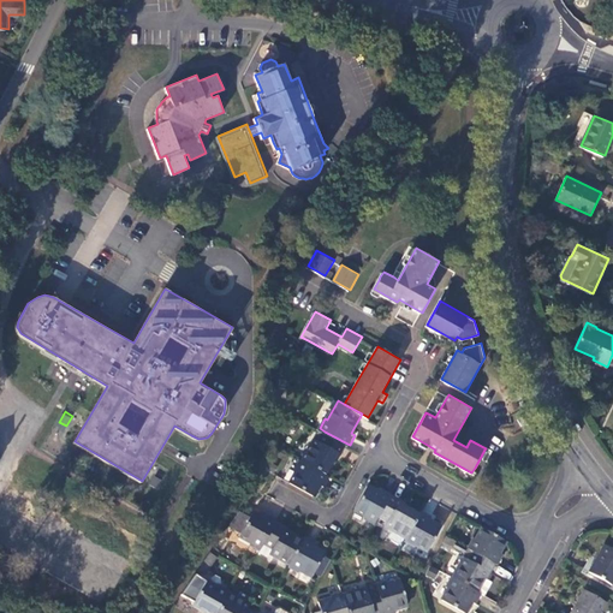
[(316,438),(304,459),(327,472),(339,451),(343,452),(347,444),(325,432),(320,440),(316,438)]
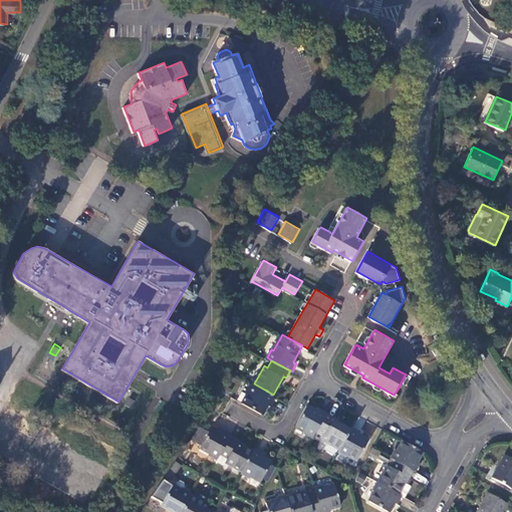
[(249,393),(244,402),(263,413),(268,404),(272,406),(277,397),(273,395),(254,384),(252,382),(247,392),(249,393)]
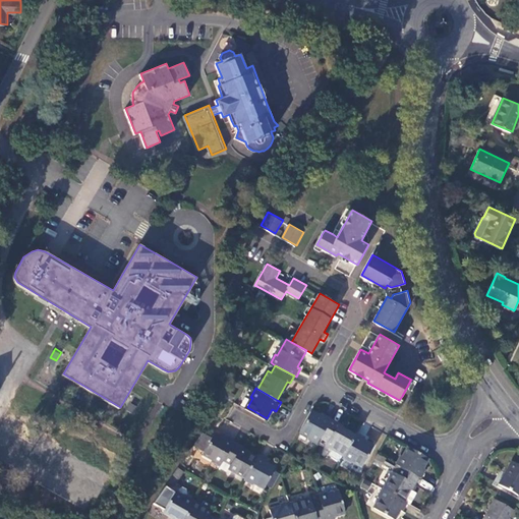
[(312,410),(301,429),(311,435),(309,437),(319,442),(322,437),(333,417),(333,416),(324,411),(322,415),(312,410)]
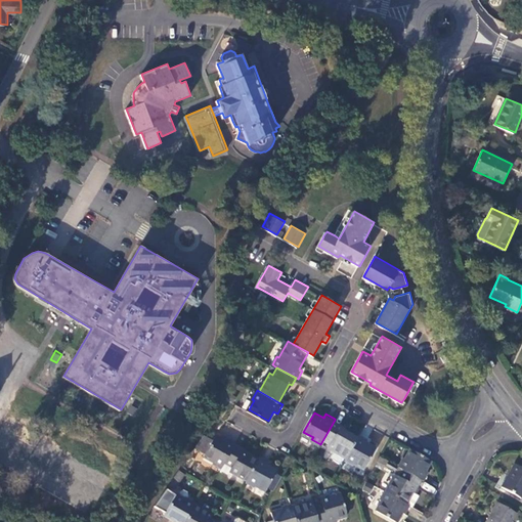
[(335,420),(323,439),(331,443),(329,445),(348,457),(358,436),(340,426),(341,423),(335,420)]
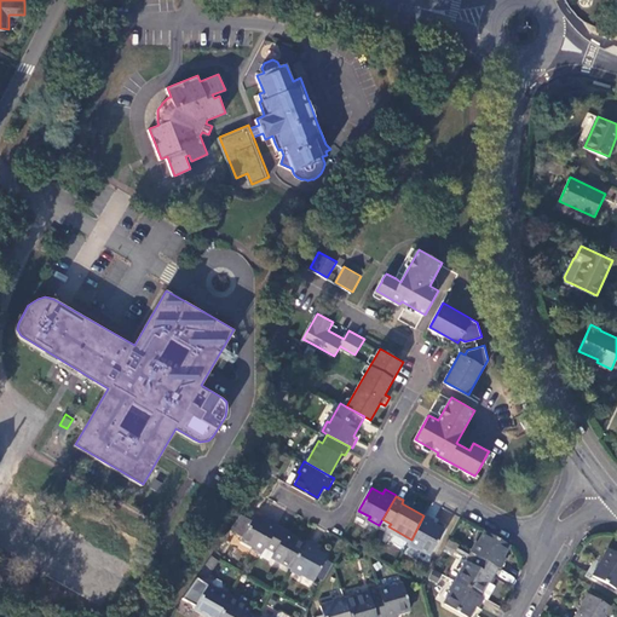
[(411,540),(409,542),(420,548),(421,546),(432,552),(445,529),(433,523),(437,518),(426,512),(424,515),(411,540)]
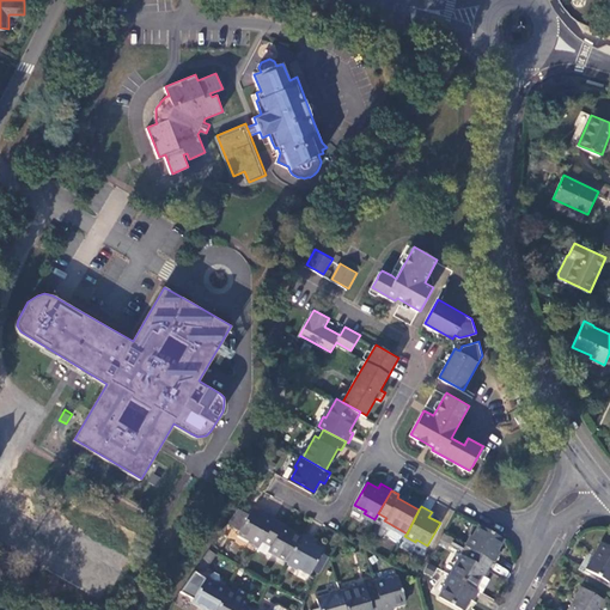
[(238,508),(230,520),(235,524),(243,511),(238,508)]
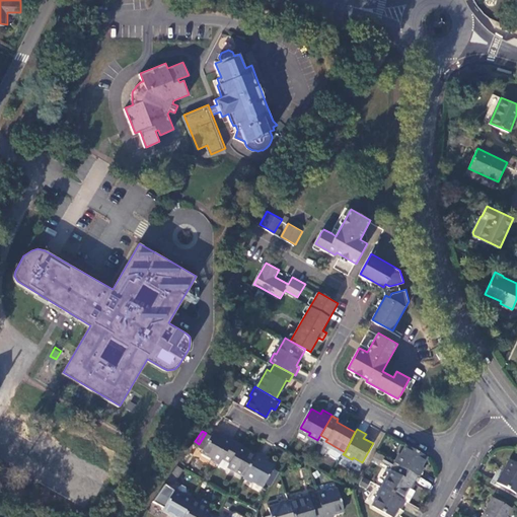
[(206,433),(199,444),(205,447),(204,450),(213,456),(212,457),(221,462),(223,458),(234,438),(235,437),(226,433),(224,436),(214,431),(211,436),(206,433)]
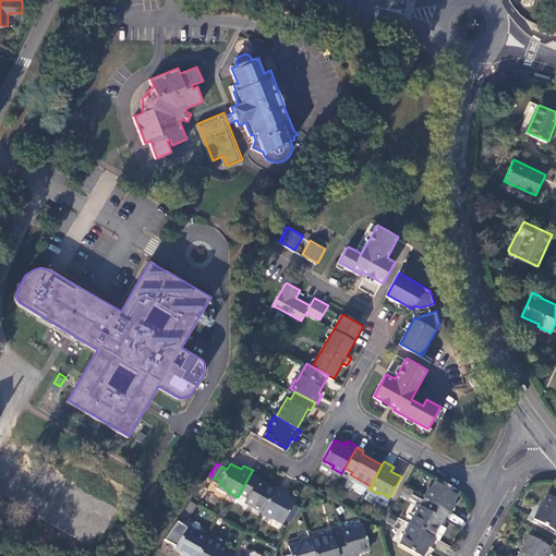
[(252,471),(240,493),(249,497),(246,499),(265,510),(276,490),(258,479),(260,476),(252,471)]
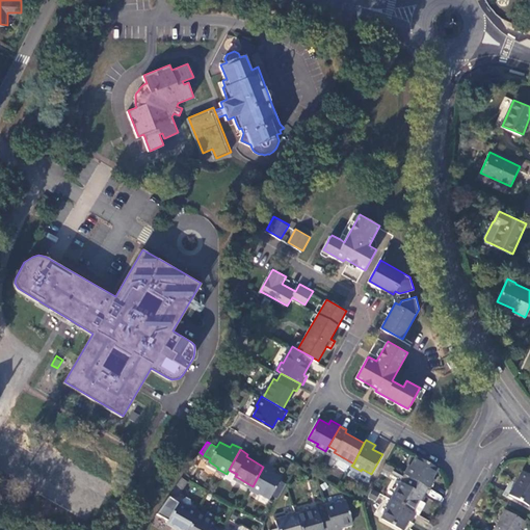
[(412,464),(406,473),(430,486),(432,487),(436,478),(433,476),(439,466),(419,455),(414,465),(412,464)]
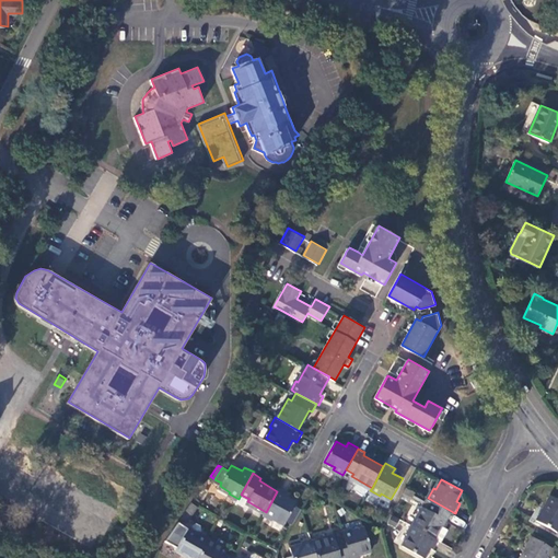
[(277,491),(266,512),(264,514),(274,519),(275,518),(286,523),(297,502),(287,496),(289,492),(279,487),(277,491)]
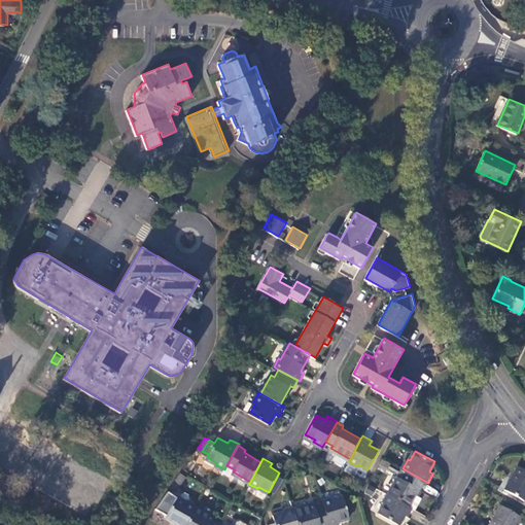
[(399,477),(390,493),(414,506),(416,509),(421,499),(415,495),(419,487),(422,489),(426,482),(403,468),(391,462),(389,466),(404,475),(403,478),(399,477)]
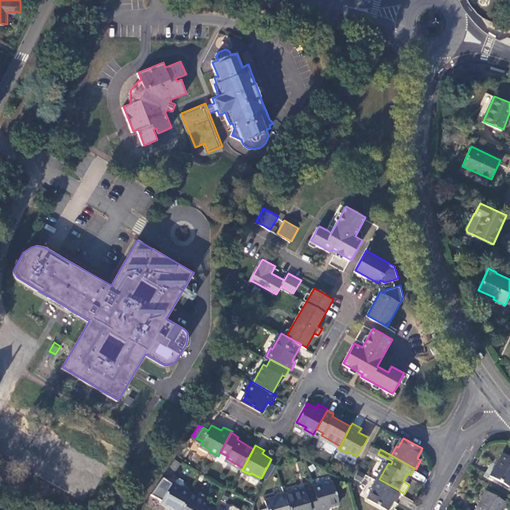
[(494,461),(486,475),(490,477),(491,474),(509,484),(509,455),(504,452),(497,463),(494,461)]
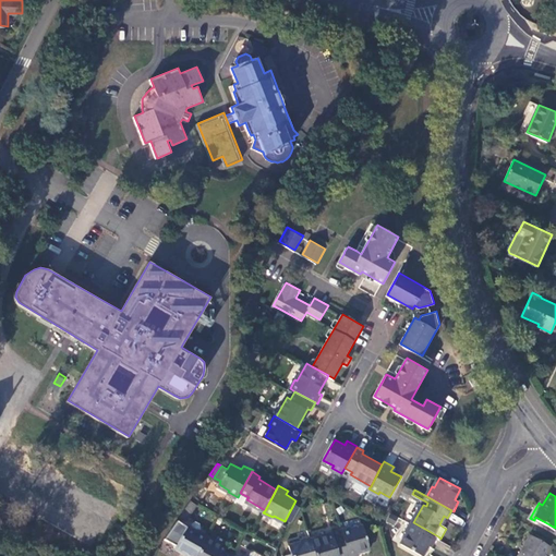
[(188,526),(179,519),(166,538),(178,544),(177,546),(186,552),(184,555),(196,555),(208,535),(209,534),(200,529),(198,531),(188,526)]
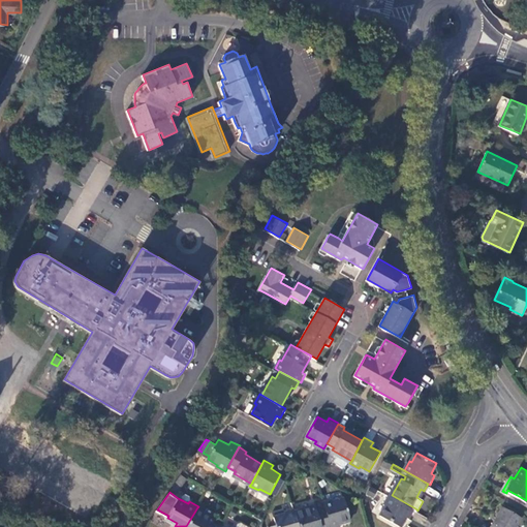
[(388,504),(381,515),(401,525),(407,516),(411,518),(415,508),(392,495),(390,494),(385,503),(388,504)]
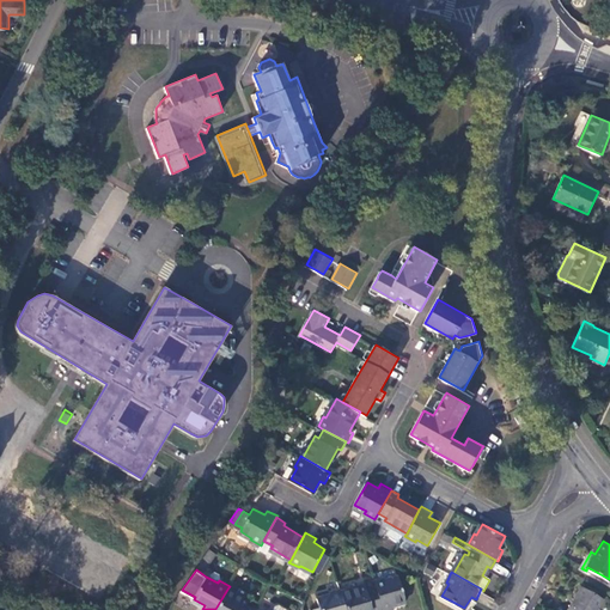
[(376,579),(384,609),(383,609),(391,609),(396,609),(395,604),(407,601),(400,575),(388,579),(386,577),(376,579)]
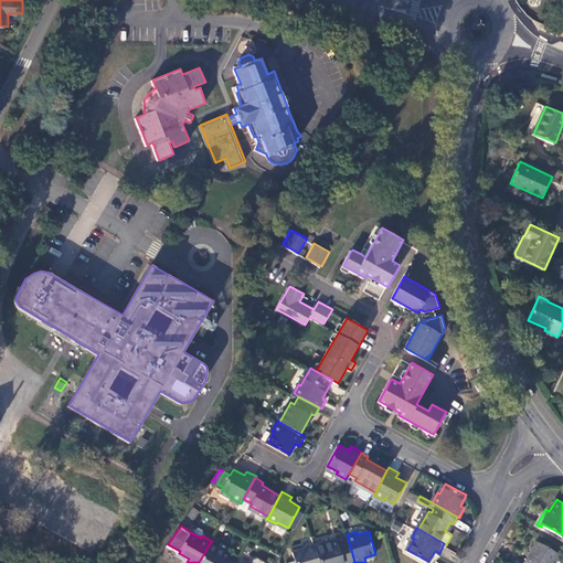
[(316,545),(320,562),(340,562),(343,562),(353,562),(354,562),(347,534),(337,538),(337,539),(316,545)]
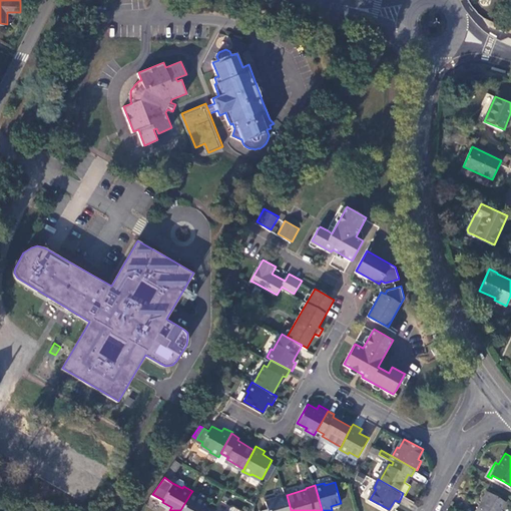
[(488,490),(476,510),(500,510),(506,500),(488,490)]
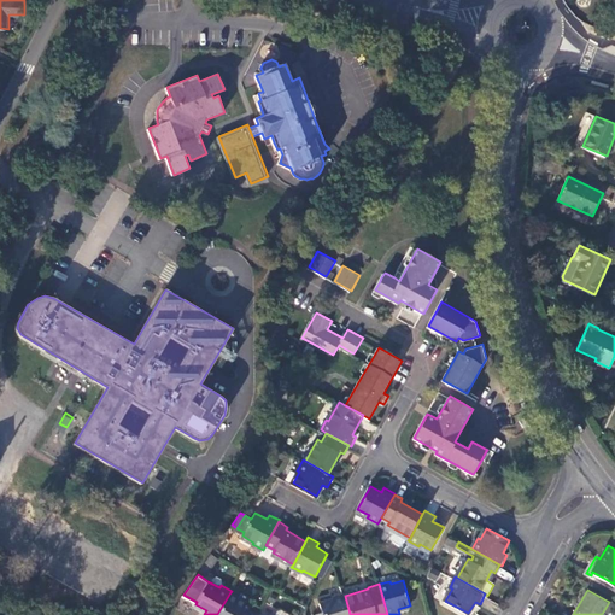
[(230,592),(217,614),(257,614),(258,613),(250,608),(251,604),(230,592)]
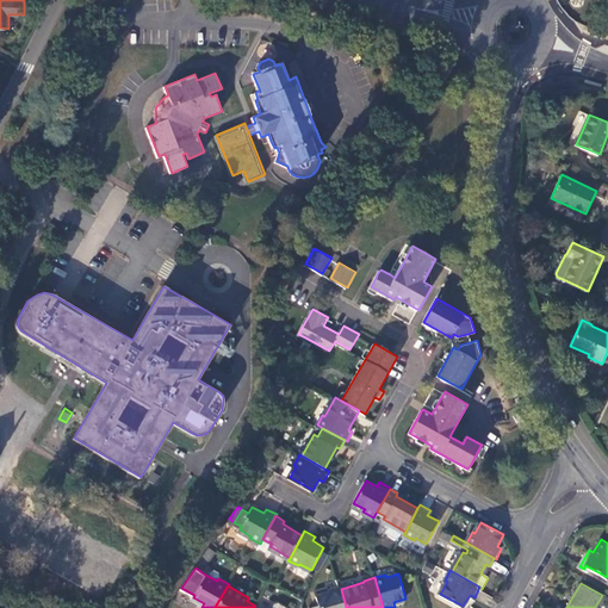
[(317,595),(321,607),(346,607),(341,589),(341,585),(329,589),(330,591),(317,595)]
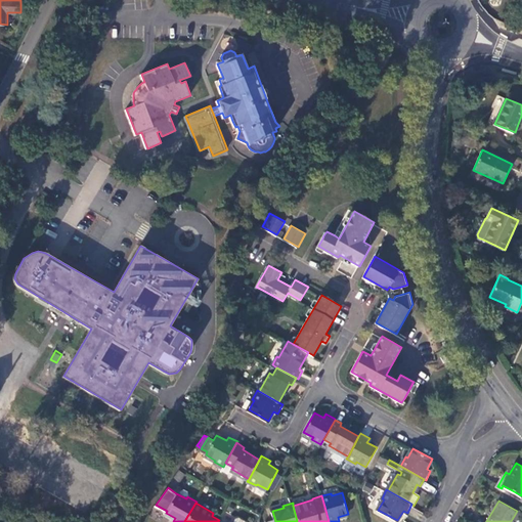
All buildings are outlined.
